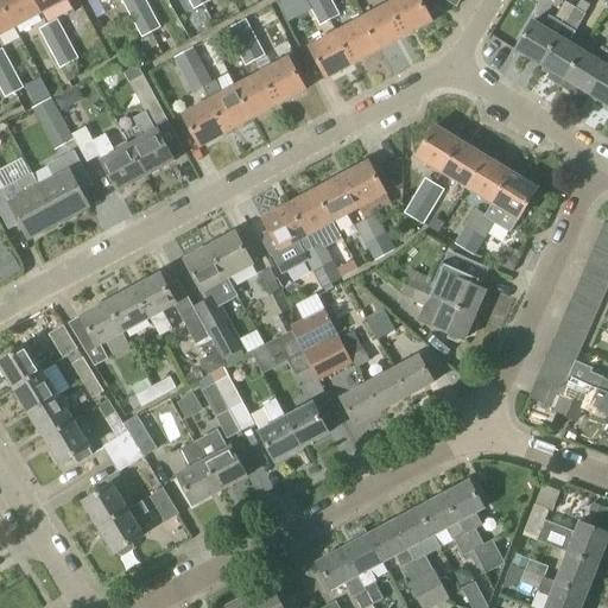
[(0,0),(0,2),(14,29),(42,14),(32,0),(0,0)]
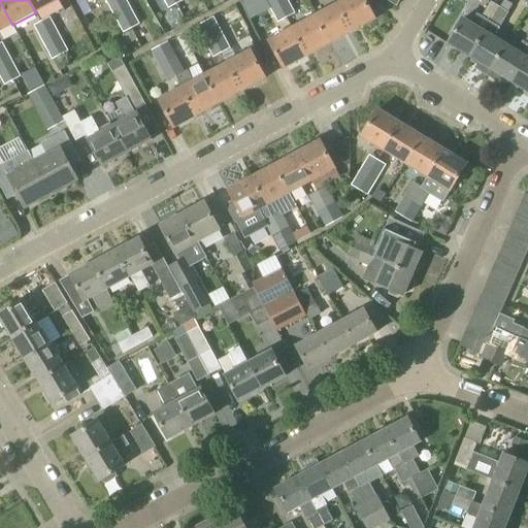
[(28,0),(36,12),(59,0),(58,0),(28,0)]
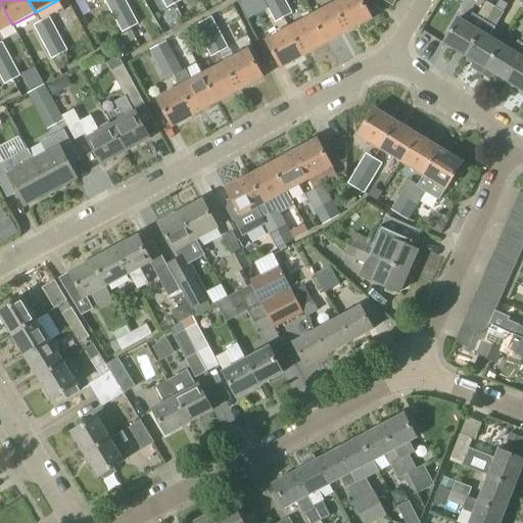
[(111,17),(128,8),(124,0),(102,0),(102,1),(111,17)]
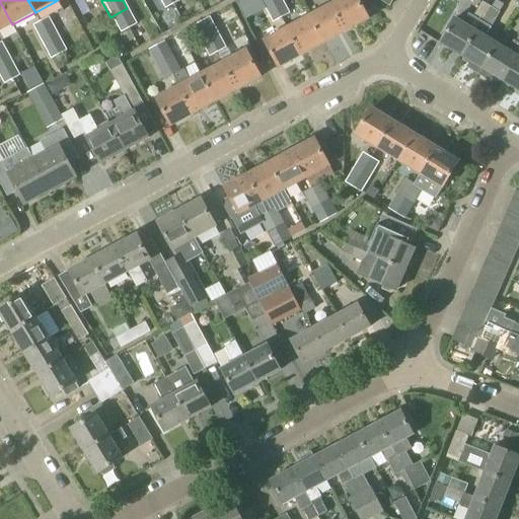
[(178,0),(159,0),(164,9),(179,1),(178,0)]
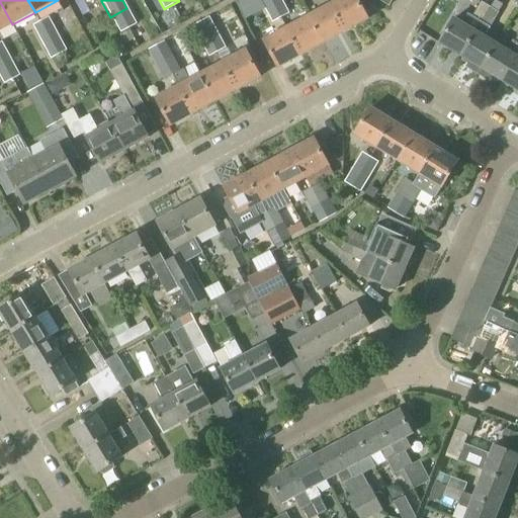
[(280,0),(275,0),(263,7),(271,21),(287,12),(280,0)]
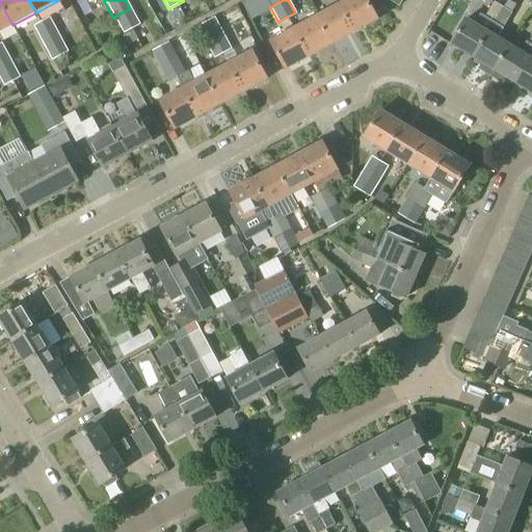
[(347,0),(339,4),(354,33),(377,21),(366,0),(347,0)]
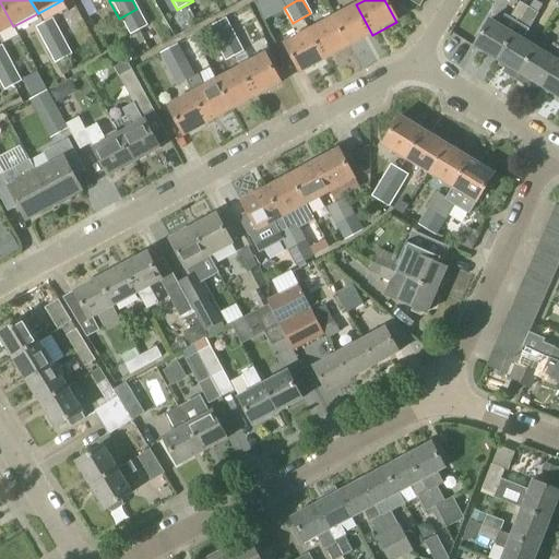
[(497,61),(534,1),(532,0),(531,3),(525,0),(519,0),(509,19),(503,15),(498,25),(490,21),(474,48),(497,61)]
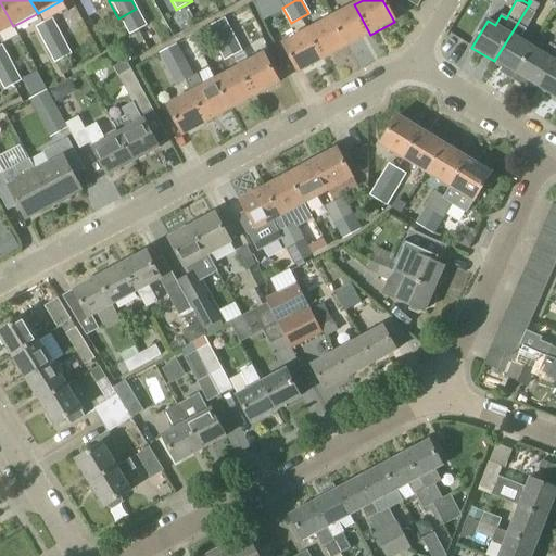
[(513,81),(533,48),(519,39),(539,7),(531,1),(494,61),(504,66),(500,74),(513,81)]
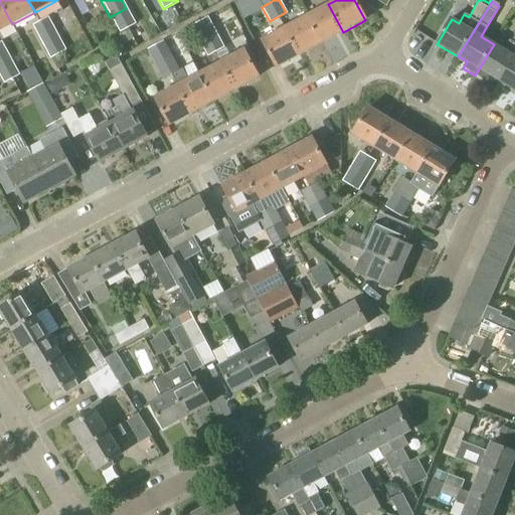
[(0,30),(12,24),(0,2),(0,30)]
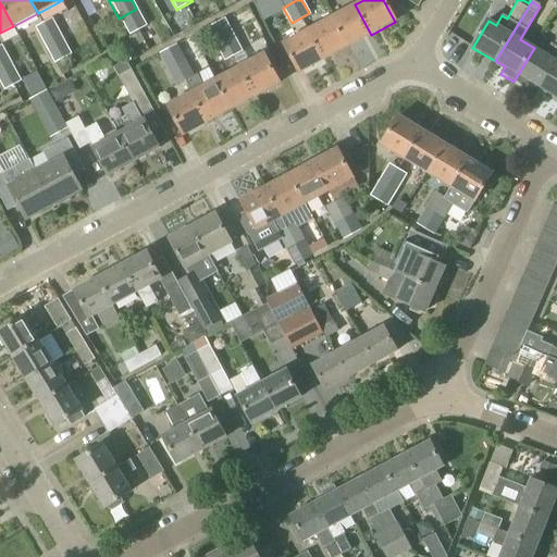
[(347,48),(371,35),(355,4),(331,17),(347,48)]
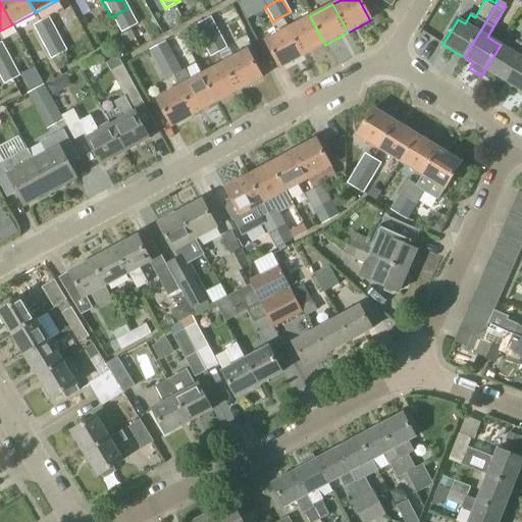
[(127,8),(111,17),(120,34),(137,24),(127,8)]
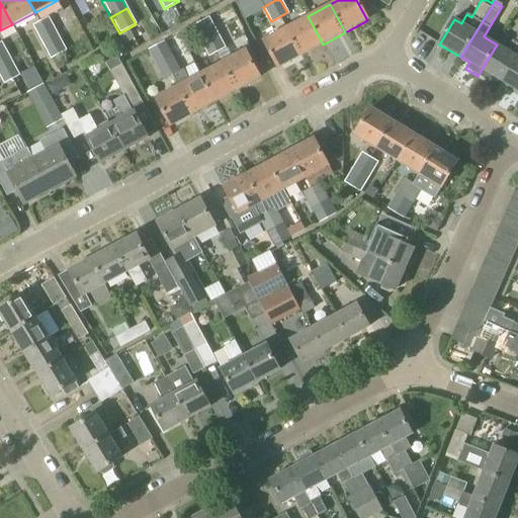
[(300,57),(323,45),(308,16),(285,28),(300,57)]
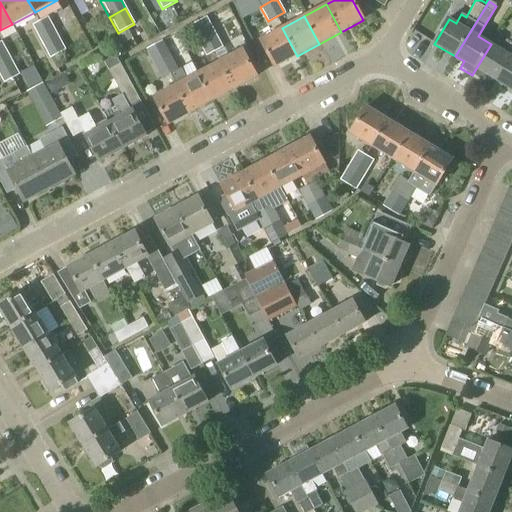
[(41,42),(56,34),(48,18),(32,26),(41,42)]
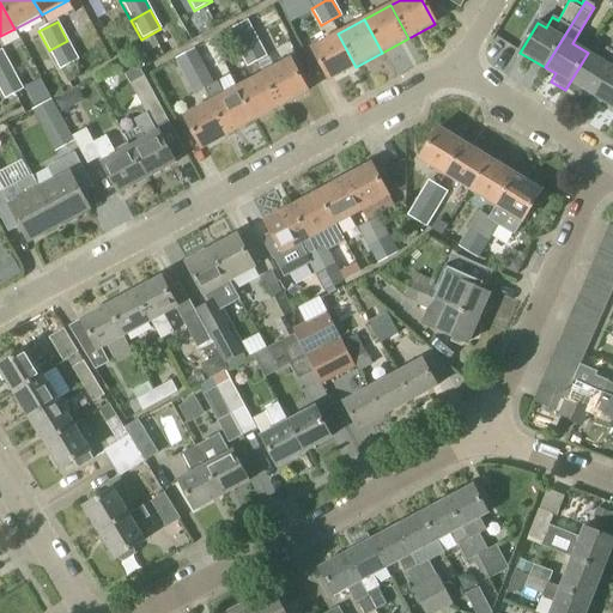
[(236,49),(256,38),(247,22),(226,32),(236,49)]
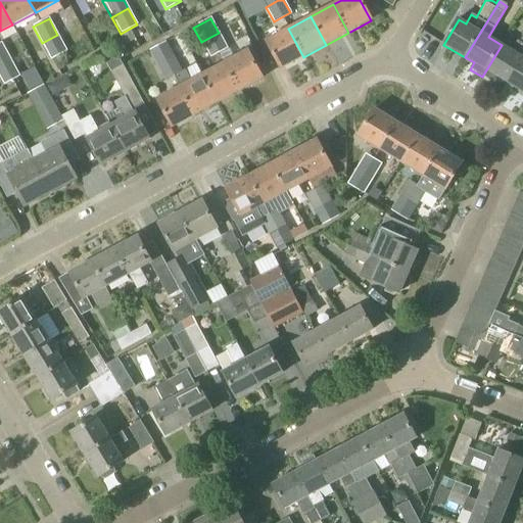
[(281,68),(303,57),(288,29),(266,41),(281,68)]
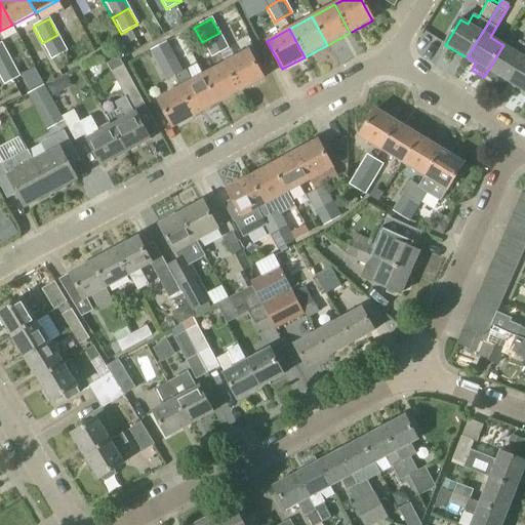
[(219,33),(202,42),(210,57),(228,48),(219,33)]
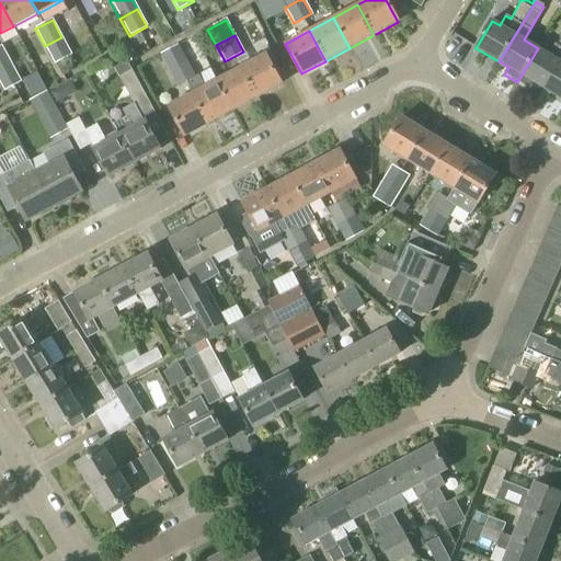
[(61,37),(45,46),(55,64),(56,64),(63,76),(69,72),(63,59),(71,55),(61,37)]
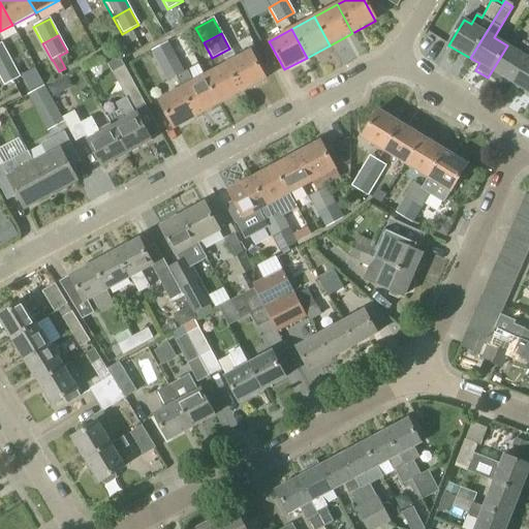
[(512,84),(528,56),(528,35),(525,42),(522,41),(516,51),(507,45),(488,78),(498,84),(502,78),(512,84)]
